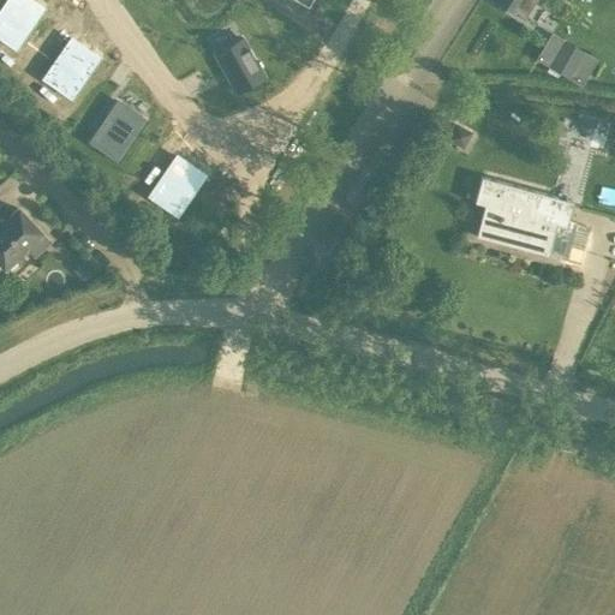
[(31,0),(6,0),(0,9),(0,37),(17,49),(45,9),(31,0)]
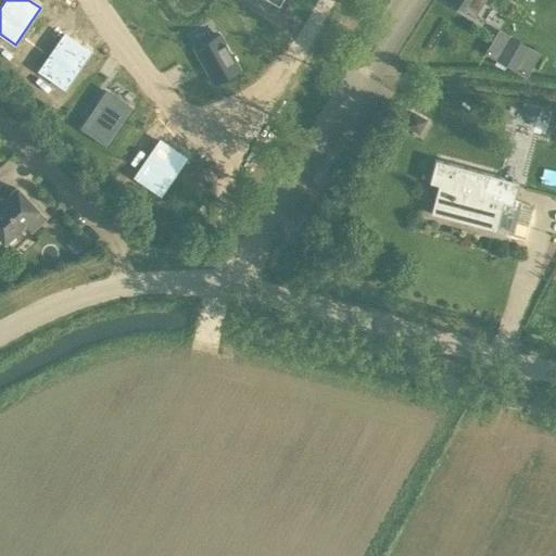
[(260,0),(280,12),(287,0),(260,0)]
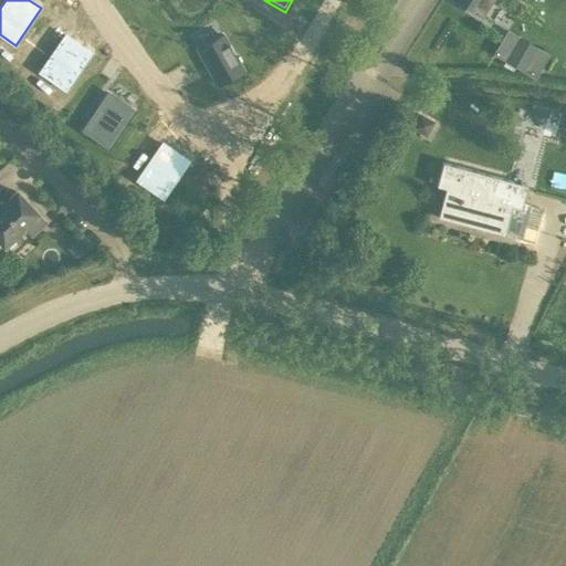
[(456,0),(481,16),(490,0),(456,0)]
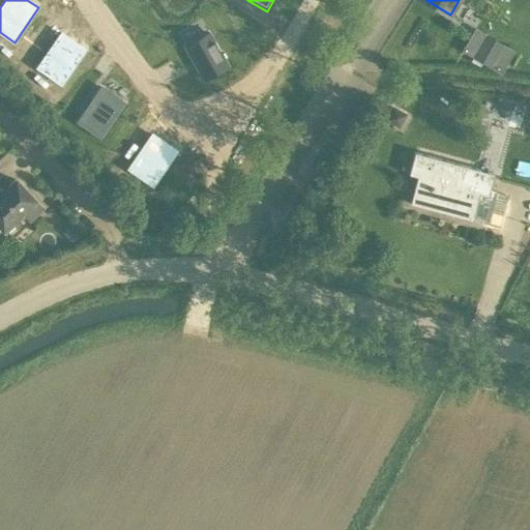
[(60,31),(35,66),(62,84),(86,49),(60,31)]
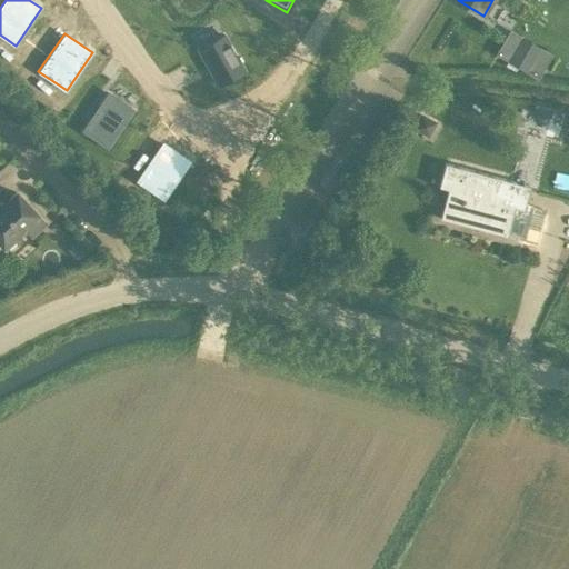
[(225,35),(198,50),(218,85),(245,70),(225,35)]
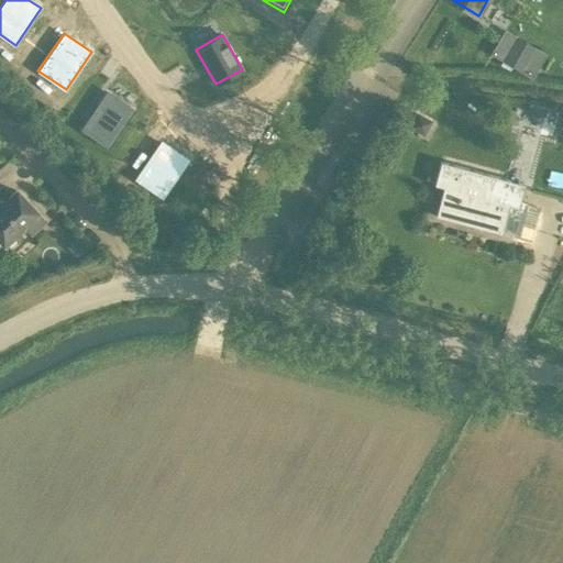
[(106,90),(80,128),(108,146),(133,109),(106,90)]
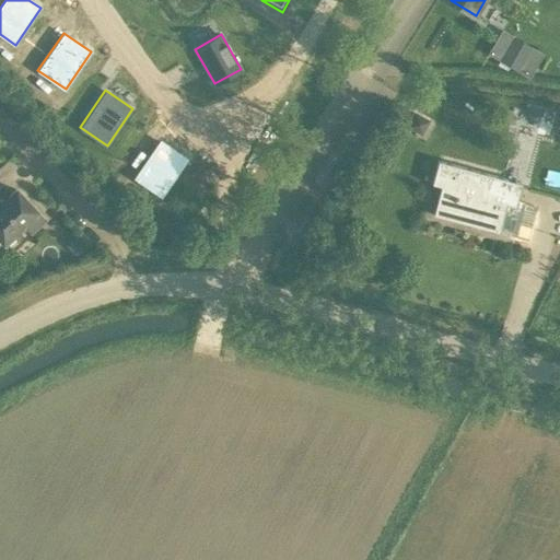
[(544,108),(526,104),(524,112),(541,116),(544,108)]
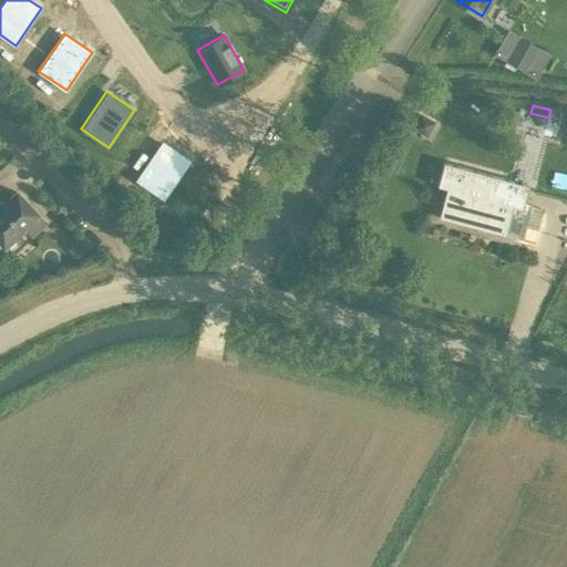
[(162,143),(137,181),(165,198),(189,161),(162,143)]
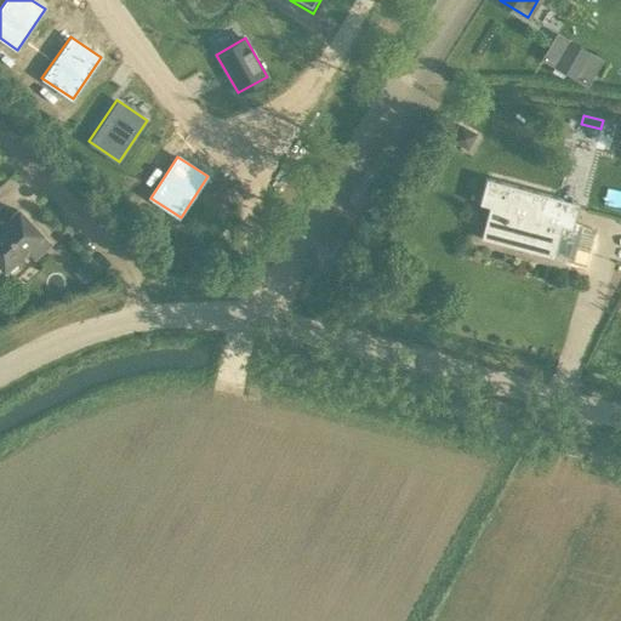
[(485,178),(478,205),(489,208),(480,239),(552,258),(560,227),(570,229),(577,204),(485,178)]
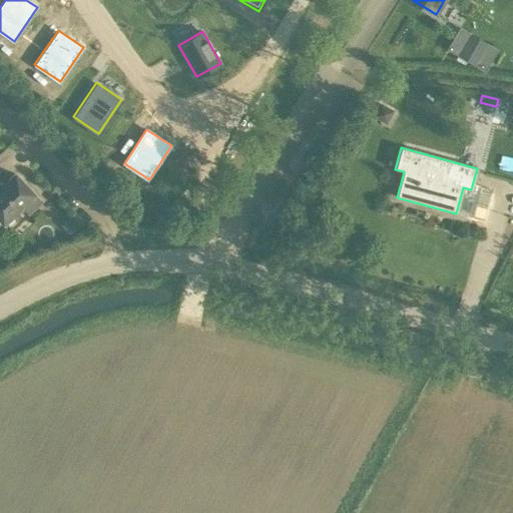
[(0,219),(3,222),(21,205),(28,213),(40,201),(14,173),(0,186),(0,219)]
